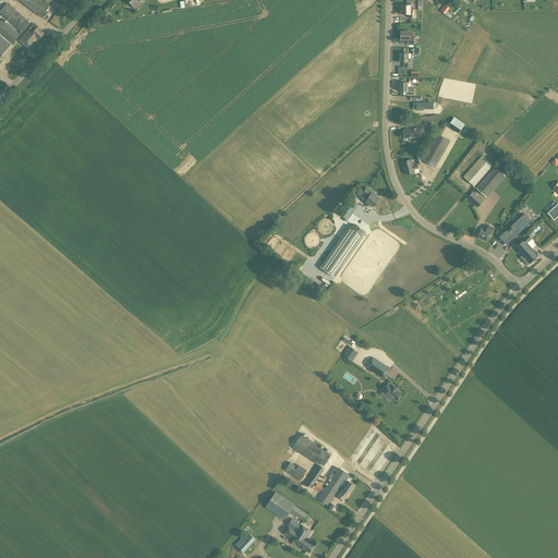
[(50,5),(41,0),(16,0),(41,17),(50,5)]
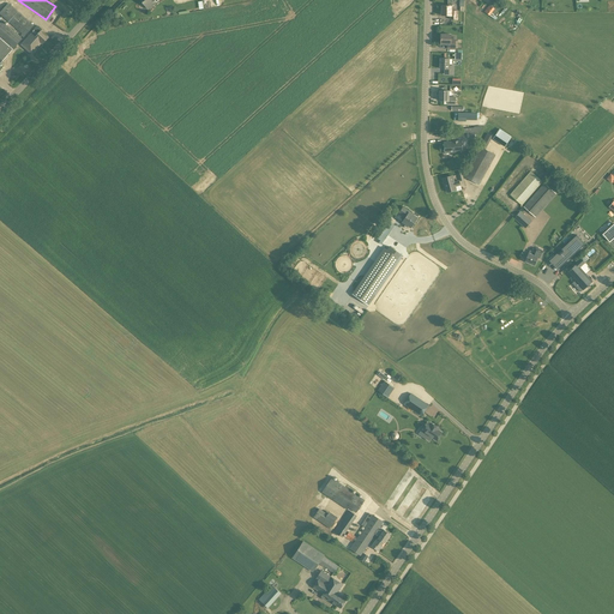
[(504,2),(499,0),(493,0),(485,12),(495,20),(498,18),(494,14),(504,2)]
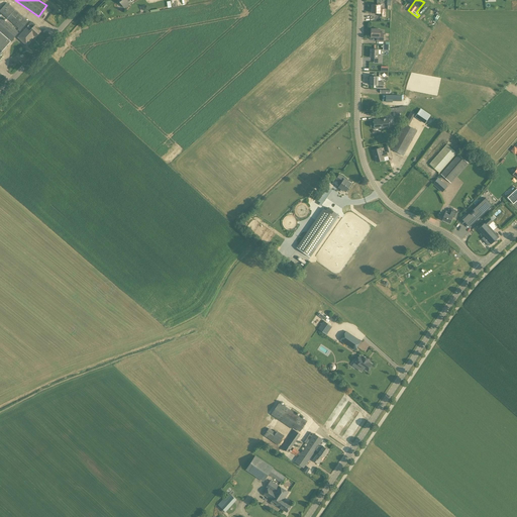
[(7,2),(0,10),(0,12),(20,30),(28,21),(7,2)]
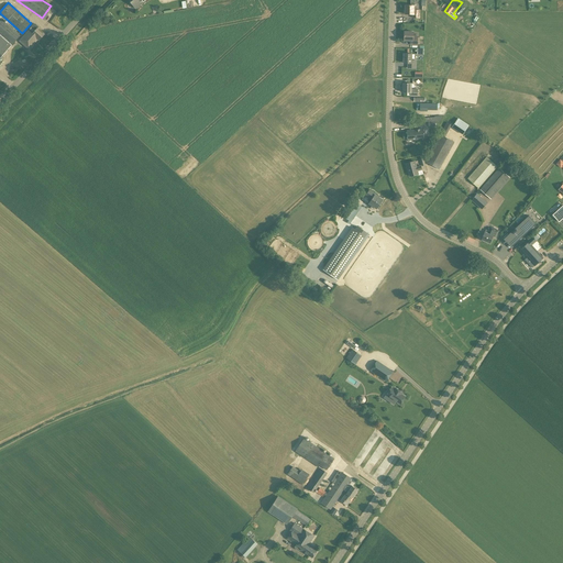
[(420,10),(415,10),(415,6),(405,6),(405,14),(412,14),(412,18),(419,18),(420,10)]
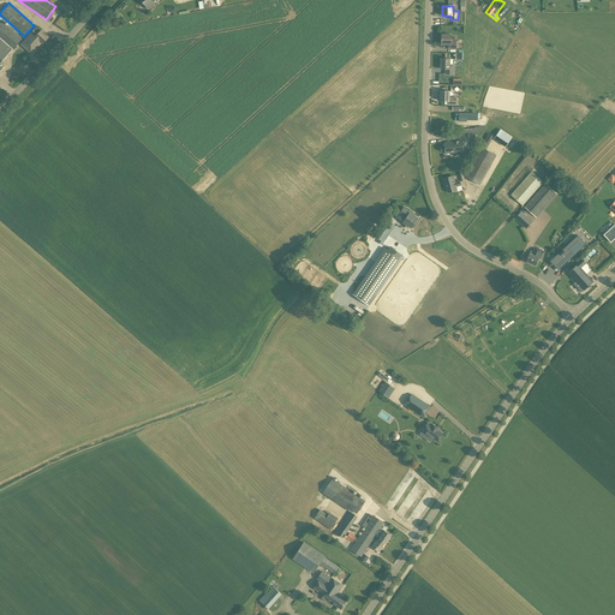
[(0,63),(22,39),(0,19),(0,63)]
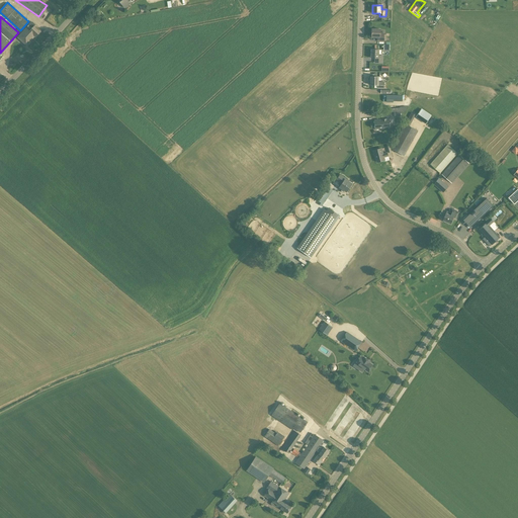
[(29,31),(26,28),(18,37),(26,46),(27,44),(29,44),(31,41),(30,40),(35,36),(40,31),(36,27),(34,25),(29,31)]
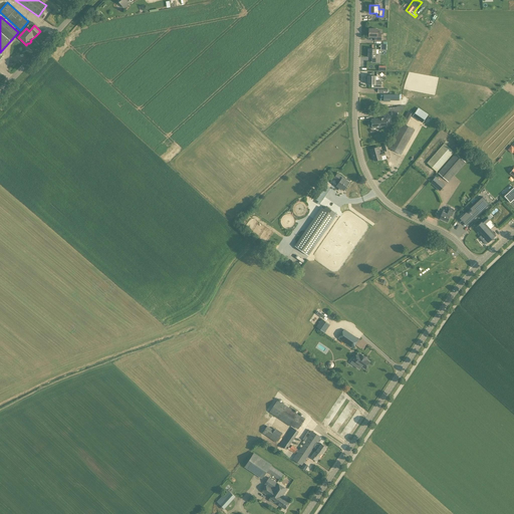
[(381,41),(381,33),(377,33),(377,29),(369,28),(368,37),(374,37),(374,41),(381,41)]
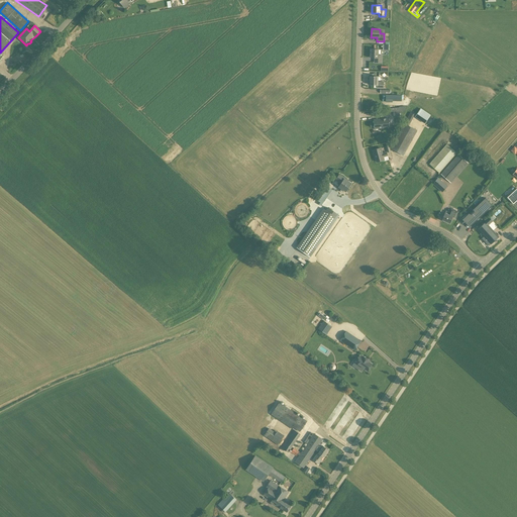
[(382,55),(378,55),(379,49),(371,49),(371,58),(374,58),(374,63),(382,63),(382,55)]
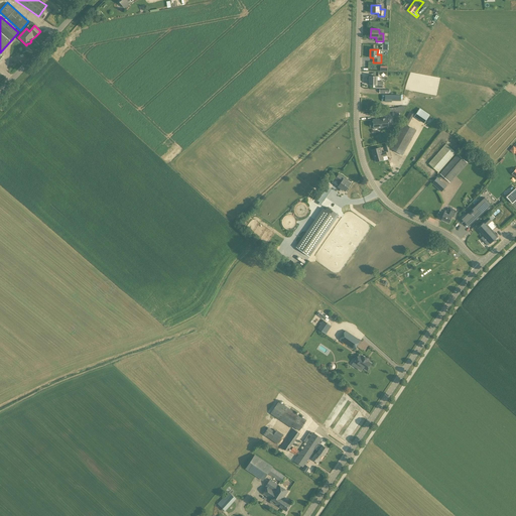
[(369,85),(376,85),(376,88),(383,88),(383,82),(377,82),(377,77),(370,76),(369,85)]
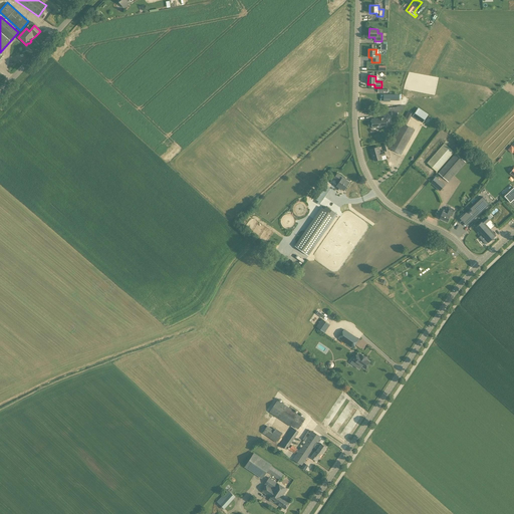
[(397,106),(386,107),(386,111),(391,111),(391,115),(398,114),(397,106)]
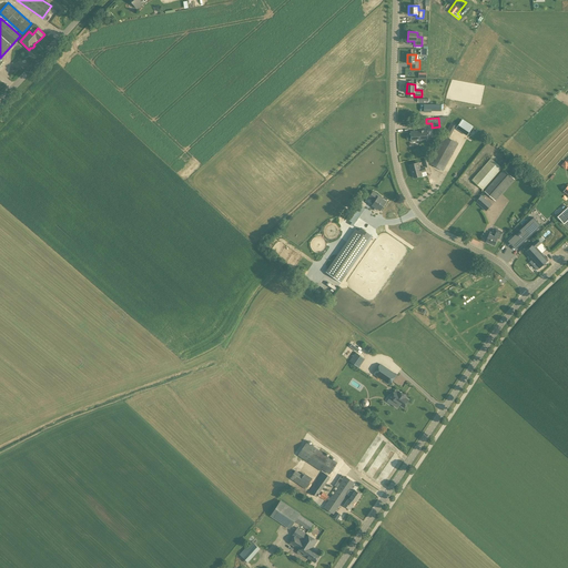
[(456,128),(467,135),(473,127),(462,119),(456,128)]
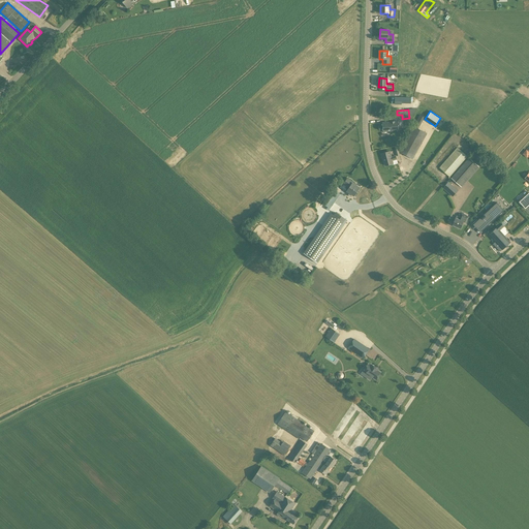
[(421,115),(414,126),(413,126),(399,152),(405,155),(404,157),(409,160),(411,158),(412,159),(427,133),(418,128),(425,117),(421,115)]
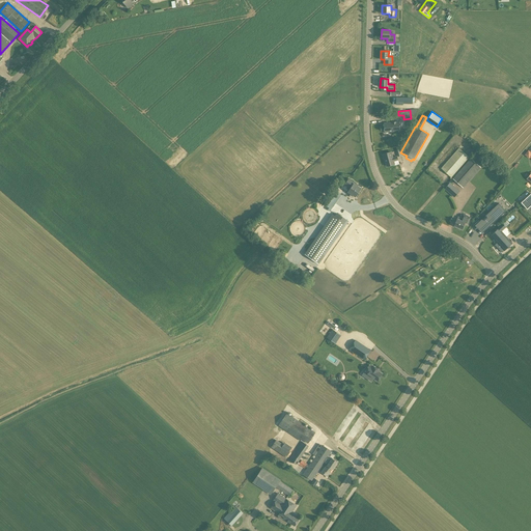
[(399,121),(384,122),(385,133),(399,132),(399,121)]
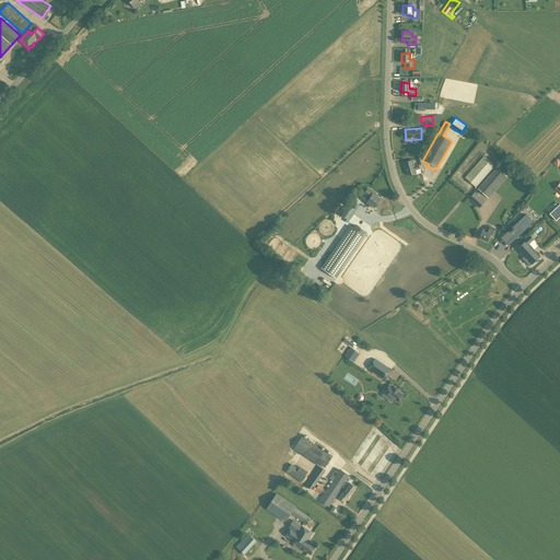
[(476,187),(494,165),(483,155),(465,177),(476,187)]
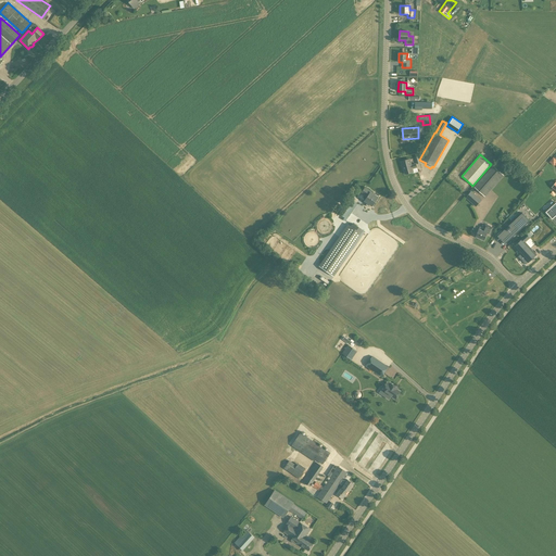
[(413,172),(413,169),(417,168),(416,163),(412,164),(409,159),(401,162),(403,169),(404,169),(405,174),(413,172)]
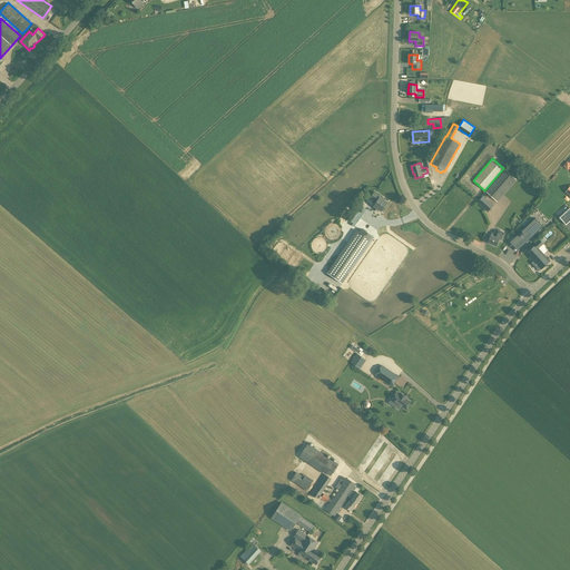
[(485,193),(498,202),(517,179),(505,170),(485,193)]
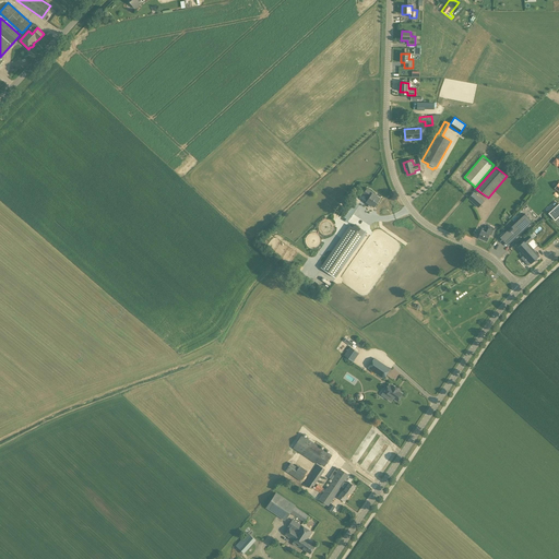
[(367,202),(369,203),(368,204),(368,206),(369,207),(370,207),(371,209),(372,207),(373,206),(373,207),(380,199),(366,189),(363,194),(369,199),(367,202)]
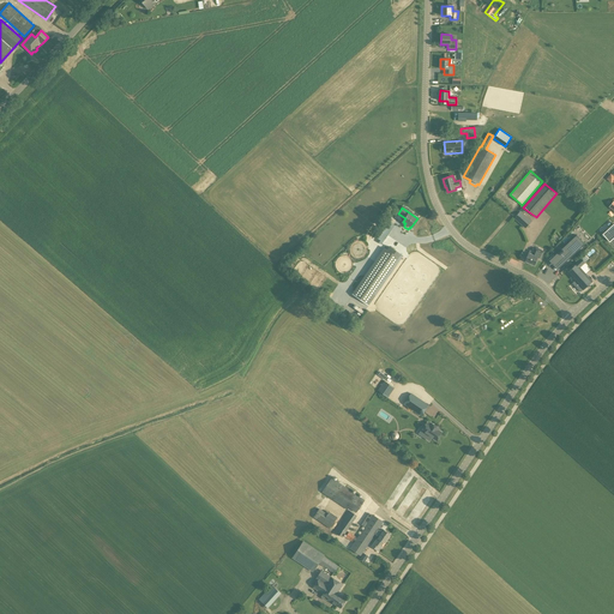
[(513,218),(525,228),(531,221),(521,211),(513,218)]
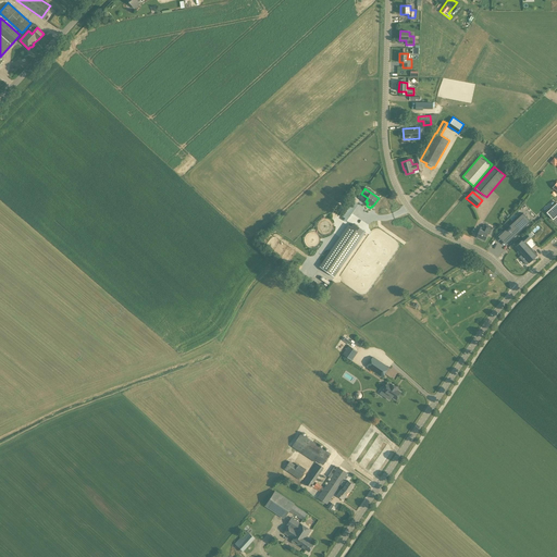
[(346,222),(358,205),(354,201),(357,198),(351,194),(338,213),(343,217),(342,219),(346,222)]
